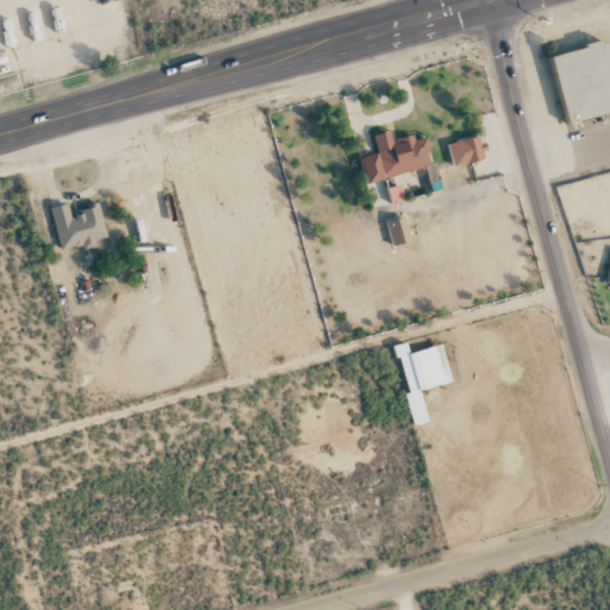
[(546,56),(565,123),(609,111),(609,68),(602,39),(597,42),(595,37),(579,42),(582,45),(546,56)]
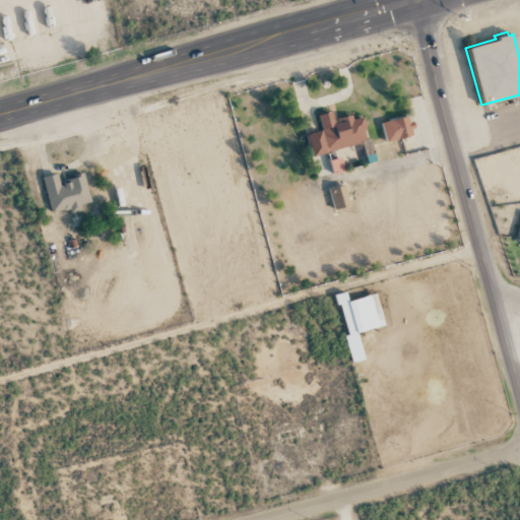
[(310,154),(368,142),(363,117),(352,119),(351,116),(333,120),(331,112),(318,115),(321,130),(306,134),(310,154)]
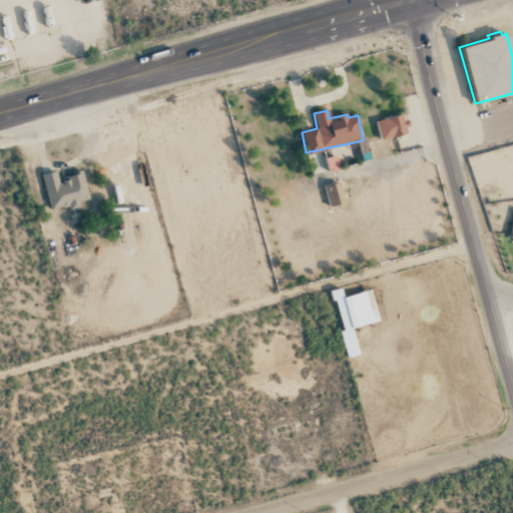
[(381,140),(408,133),(403,113),(376,121),(381,140)]
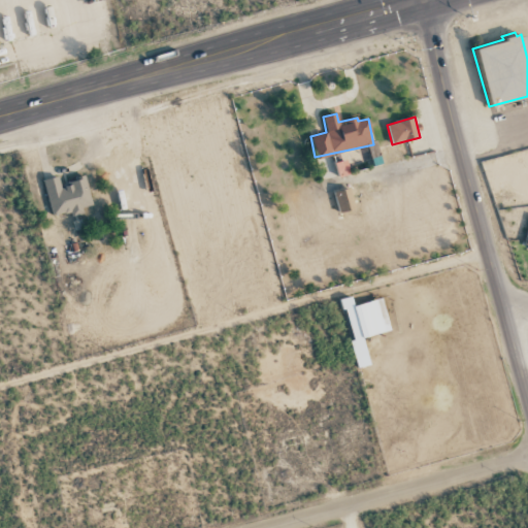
[(325,164),(323,157),(316,159),(321,179),(334,175),(331,162),(325,164)]
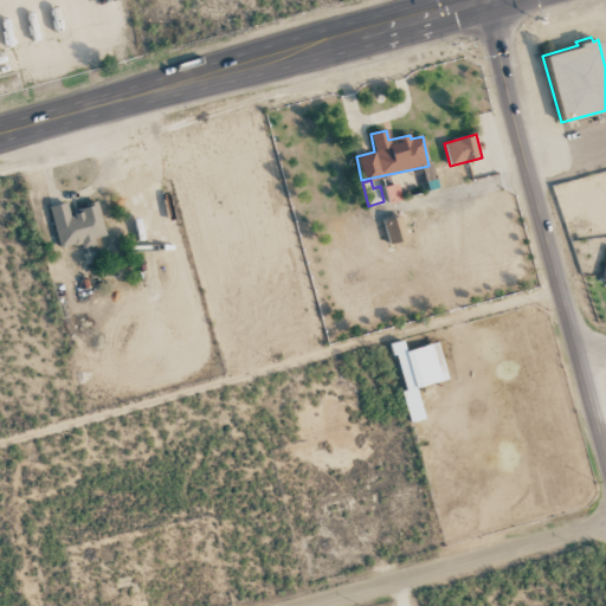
[(400,199),(397,184),(384,187),(387,202),(400,199)]
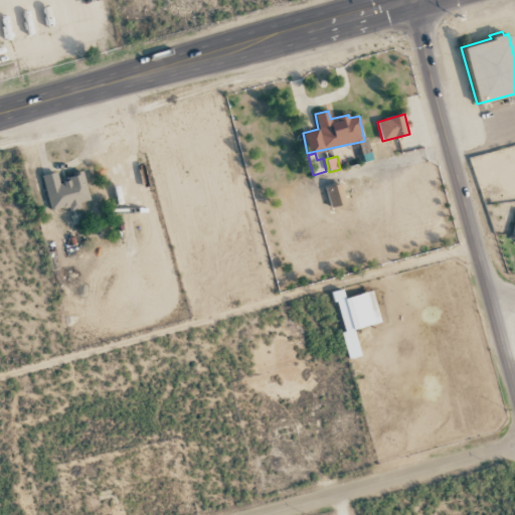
[(49,212),(80,206),(79,202),(89,200),(83,172),(66,175),(67,181),(58,182),(56,172),(42,174),(49,212)]
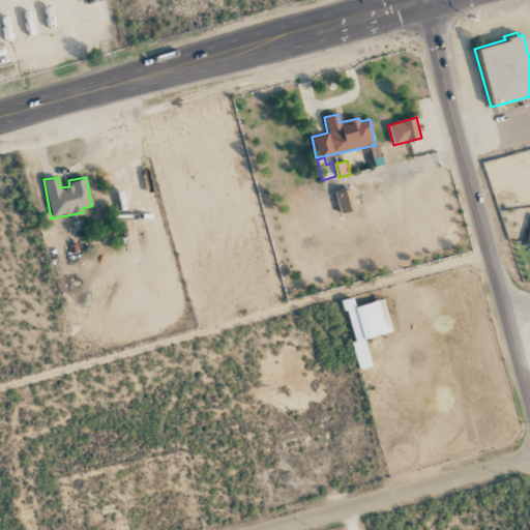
[(335,192),(339,212),(354,210),(351,189),(335,192)]
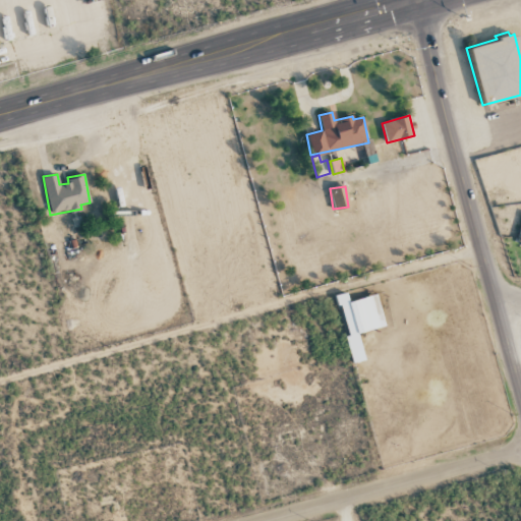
[(384,327),(377,294),(348,301),(346,292),(337,294),(347,336),(345,336),(352,363),(364,360),(357,333),(384,327)]
